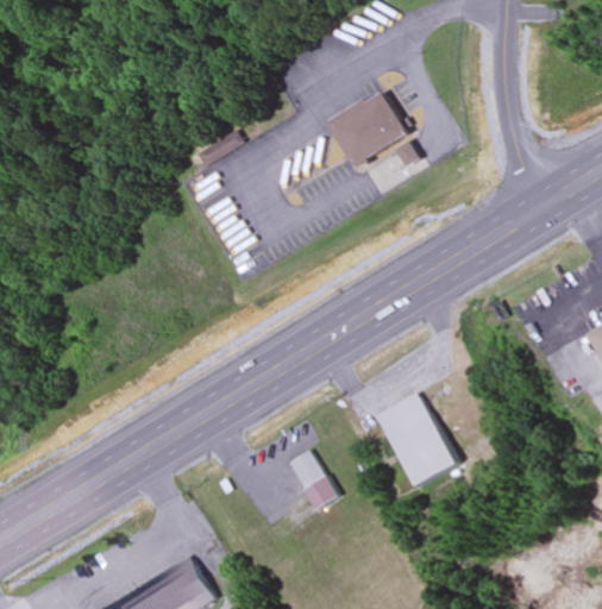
[(326,119),(355,165),(407,133),(380,87),(326,119)]
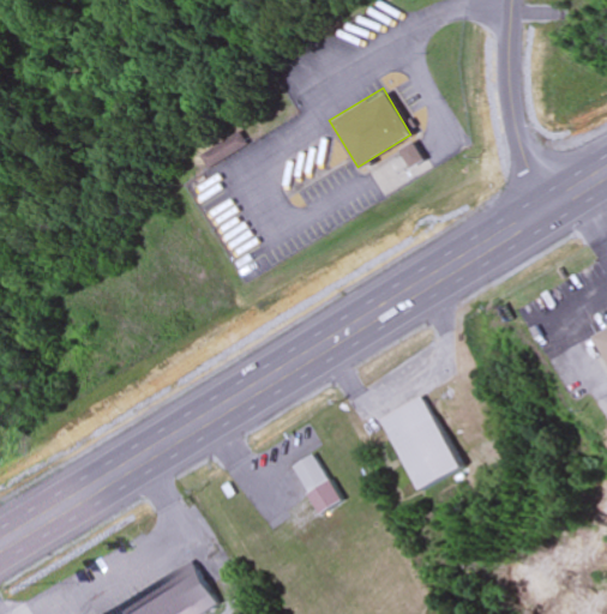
[(242,145),(234,132),(194,156),(203,169),(242,145)]
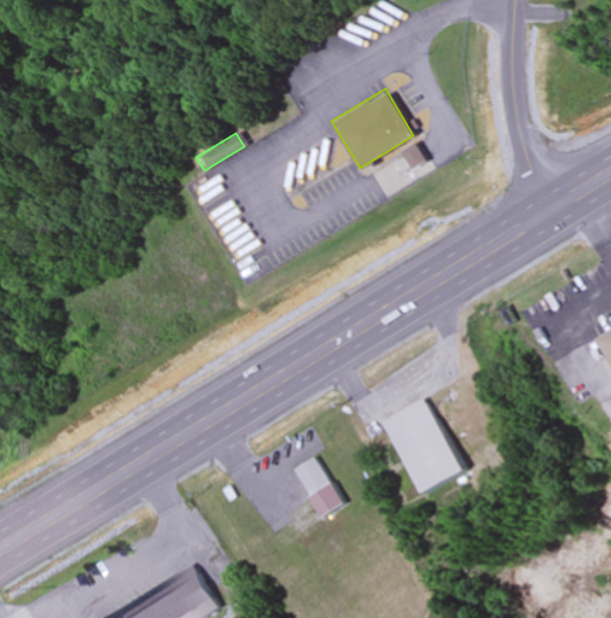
[(422,161),(411,144),(397,152),(409,169),(422,161)]
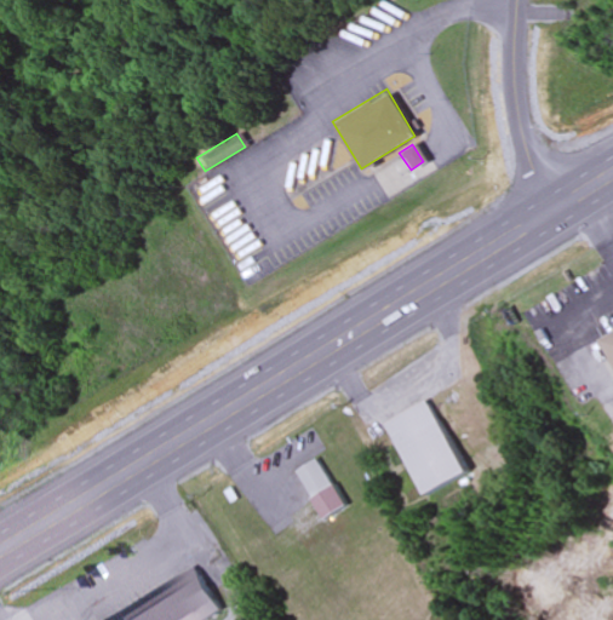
[(612,328),(593,339),(612,379),(612,328)]
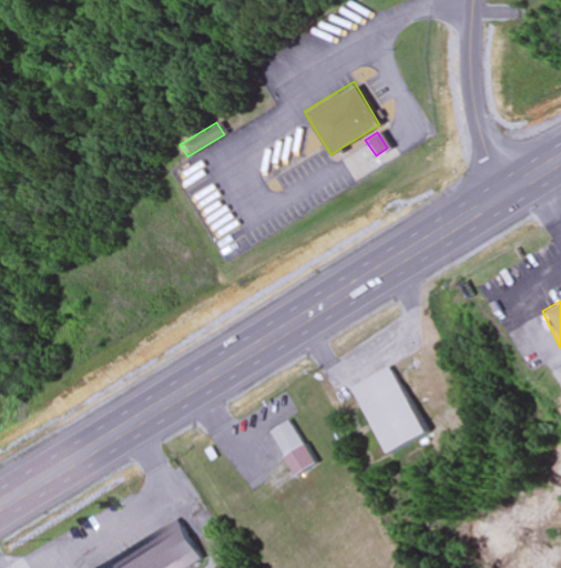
[(385,454),(422,434),(389,367),(350,386),(385,454)]
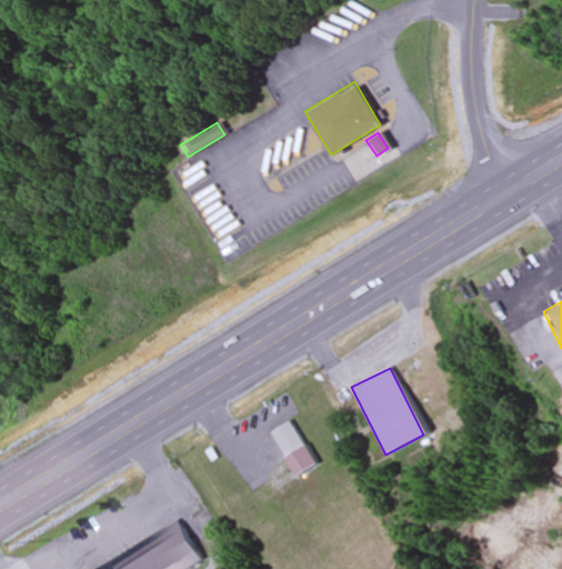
[(313,467),(289,420),(268,431),(292,477),(313,467)]
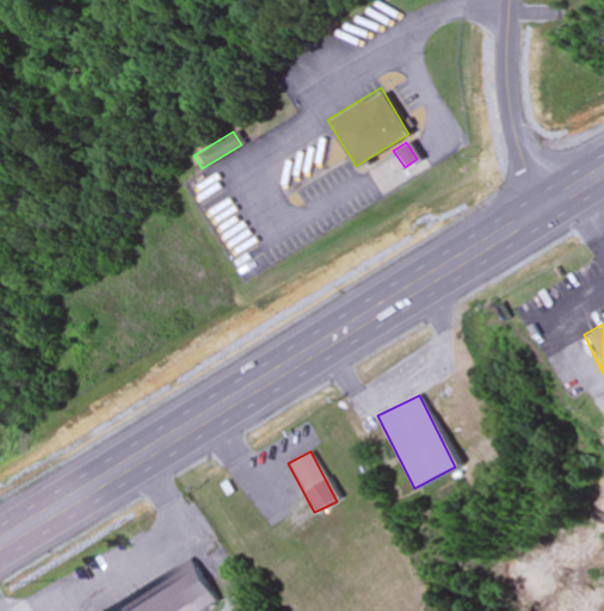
[(202,610),(214,605),(190,561),(103,608),(104,610),(202,610)]
